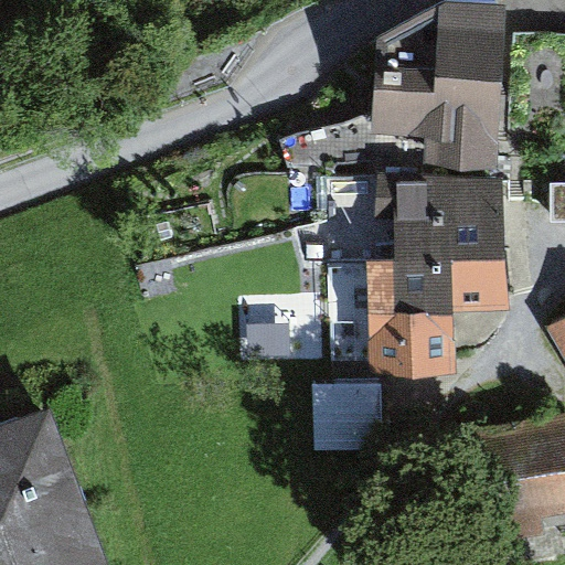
[(377,39),(373,115),(281,140),(287,172),(334,172),(339,164),(379,164),(379,174),(498,178),(508,3),(446,1),(377,39)]
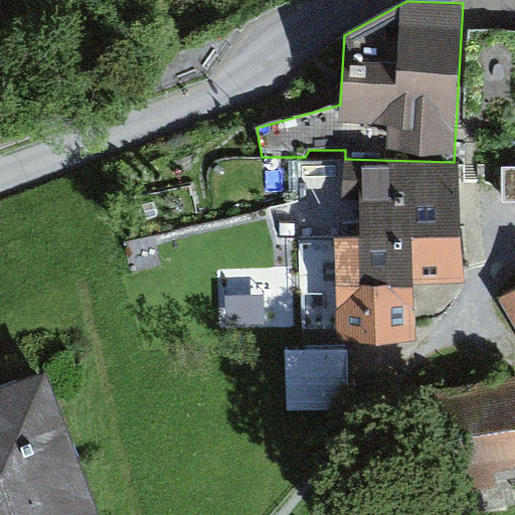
[(514,34),(471,33),(469,122),(514,123),(514,34)]
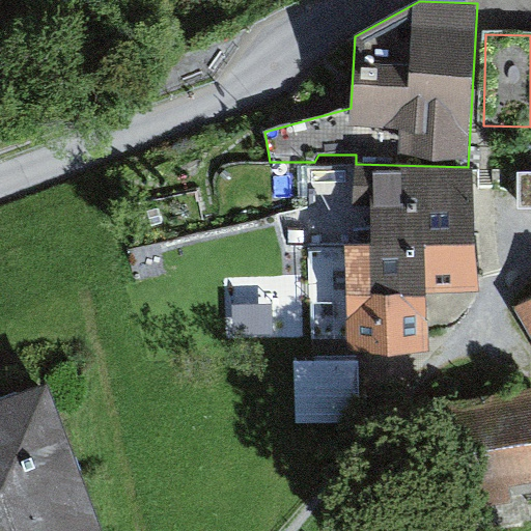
[(468,167),(356,164),(354,204),(370,203),(372,245),(475,245),(472,167),(468,167)]
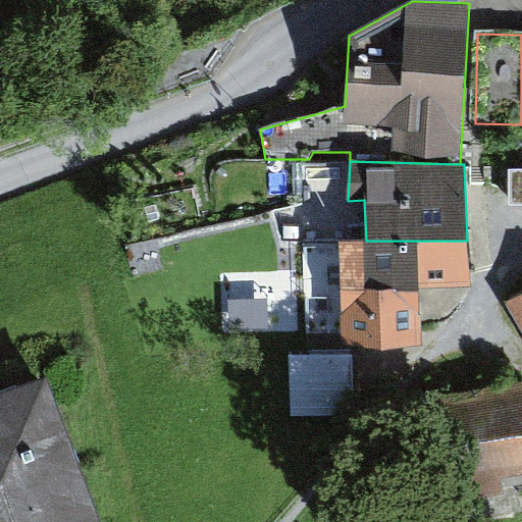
[(521,172),(510,173),(511,206),(521,205),(521,172)]
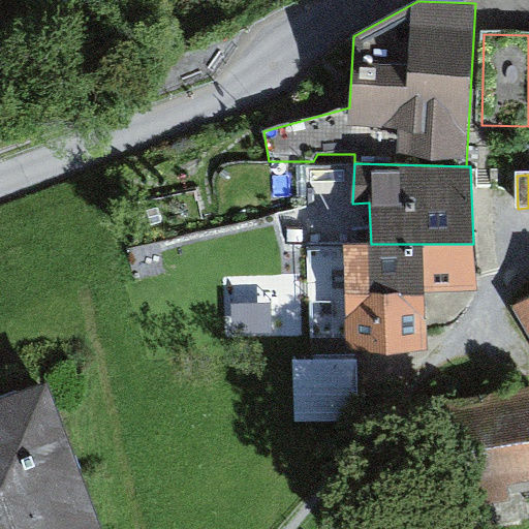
[(473,244),(371,244),(309,244),(309,340),(425,340),(424,292),(473,291),(473,244)]
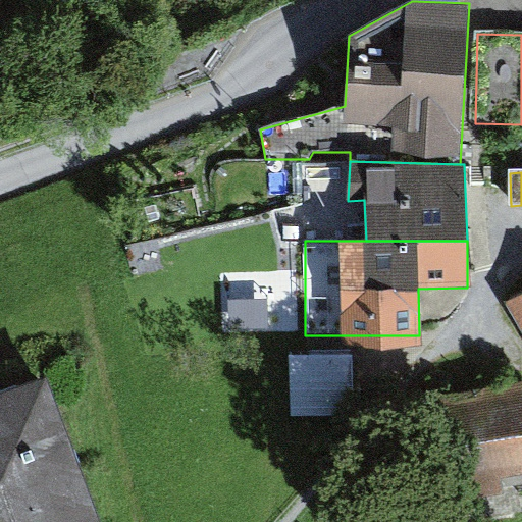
[(521,300),(509,309),(521,330),(521,300)]
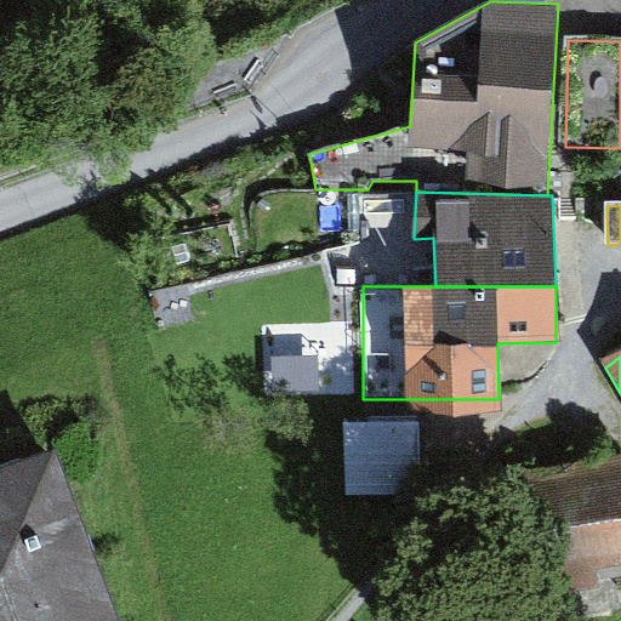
[(320,359),(272,360),(273,394),(320,393),(320,359)]
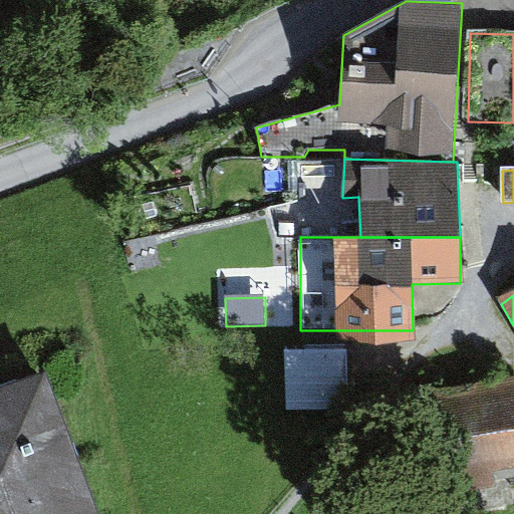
[(346,349),(286,350),(287,410),(348,409),(346,349)]
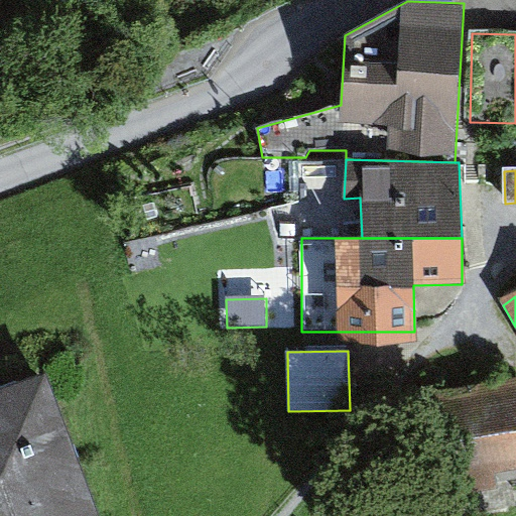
[(99,515),(47,370),(0,386),(0,515),(99,515)]
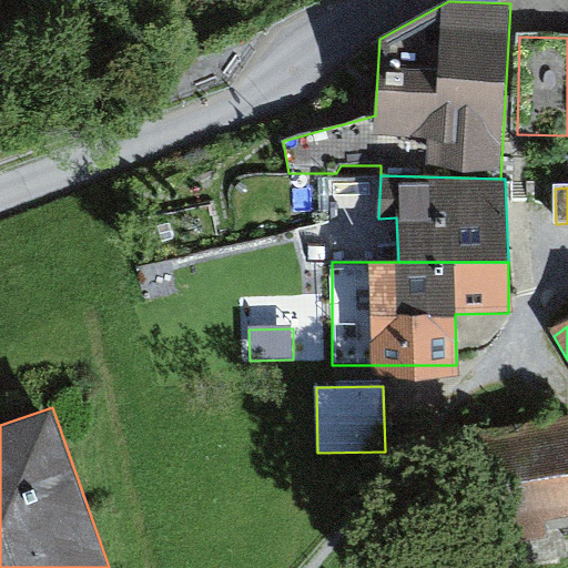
[(567,418),(474,433),(492,548),(550,540),(547,519),(567,515),(567,418)]
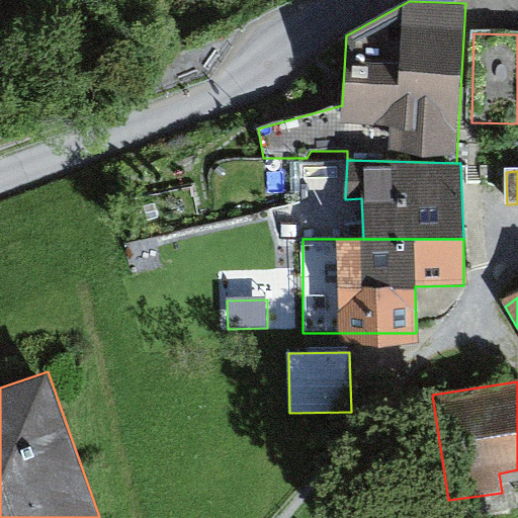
All buildings are outlined.
